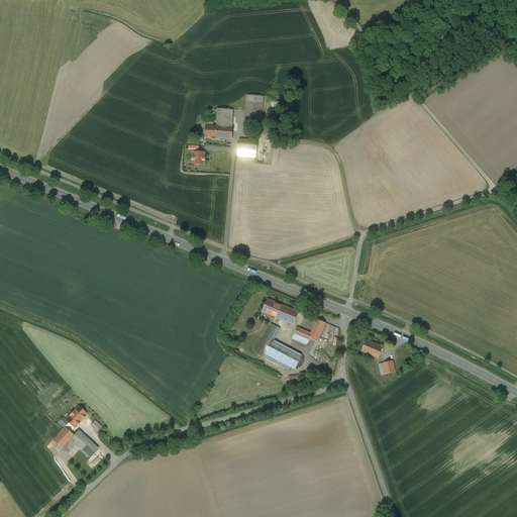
[(263,96),(247,95),(246,108),(244,128),(261,129),(263,96)]
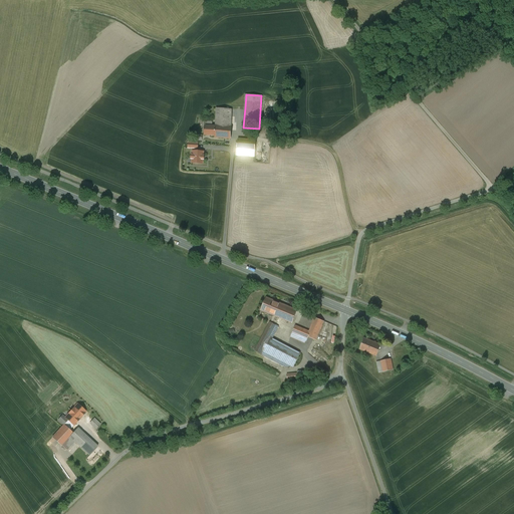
[(216,126),(215,136),(215,138),(231,139),(232,109),(226,109),(216,108),(216,126)]
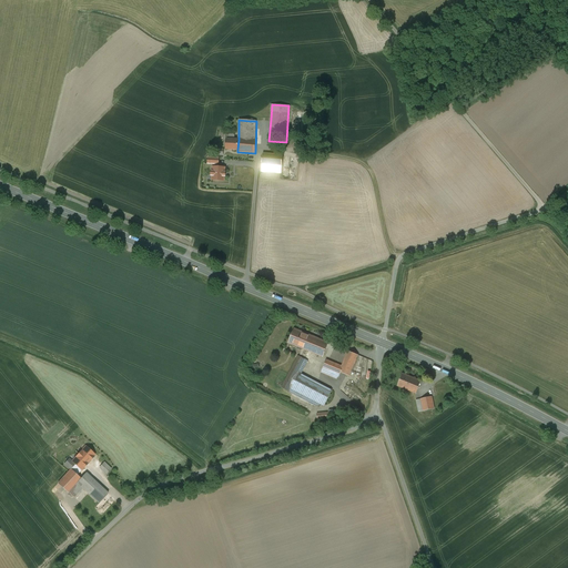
[(237,150),(239,140),(234,140),(235,134),(227,134),(226,150),(237,150)]
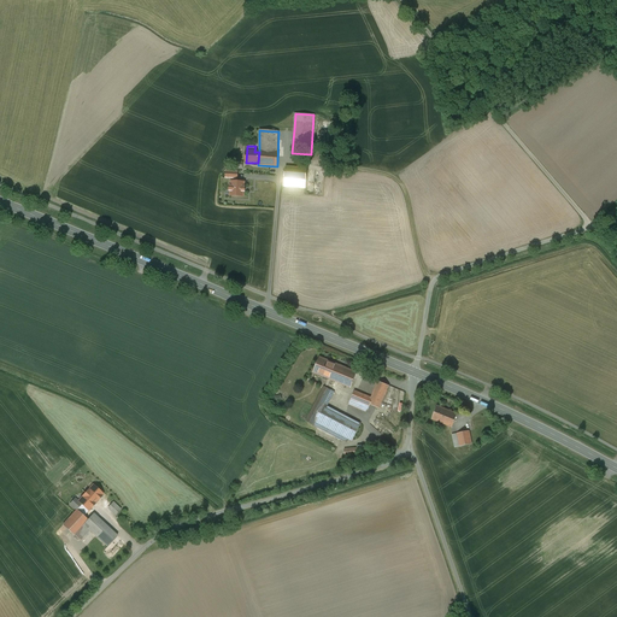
[(307,169),(286,168),(285,187),(306,188),(307,169)]
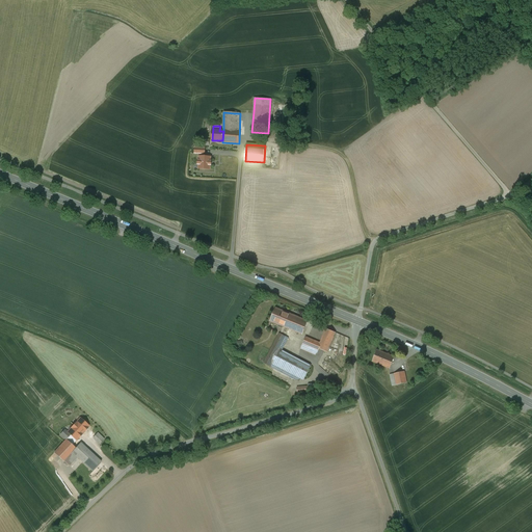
[(211,157),(200,156),(198,168),(210,169),(211,157)]
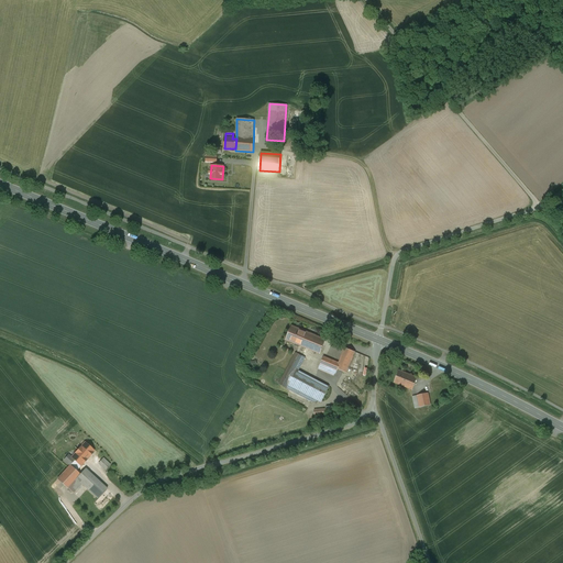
[(326,340),(291,327),(286,340),(299,345),(306,348),(320,354),(326,340)]
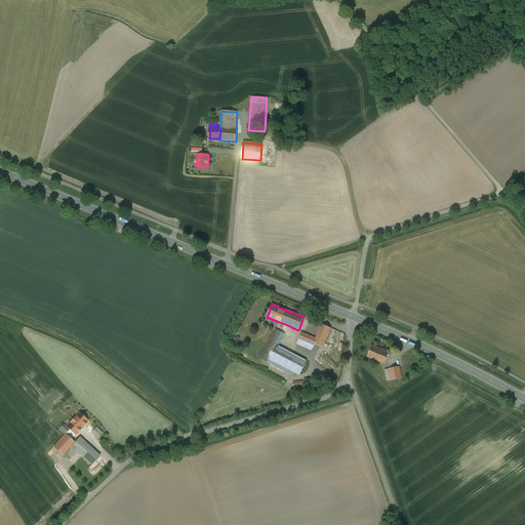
[(285,324),(279,322),(277,328),(283,330),(285,324)]
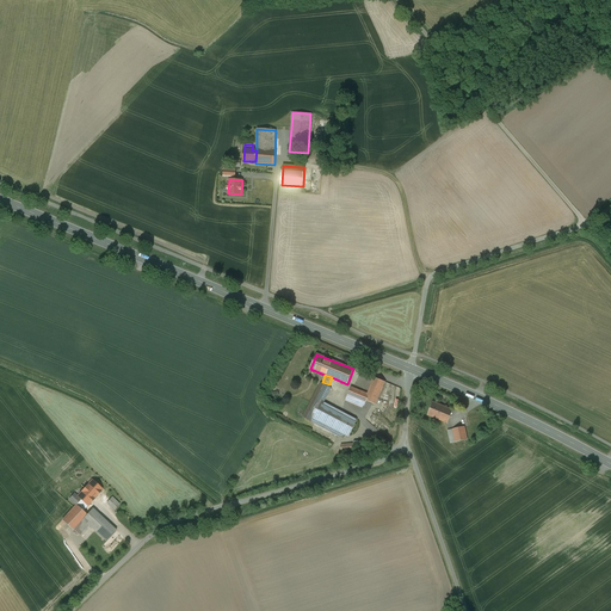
[(386,382),(374,377),(368,394),(351,388),(345,401),(362,408),(365,400),(376,405),(386,382)]
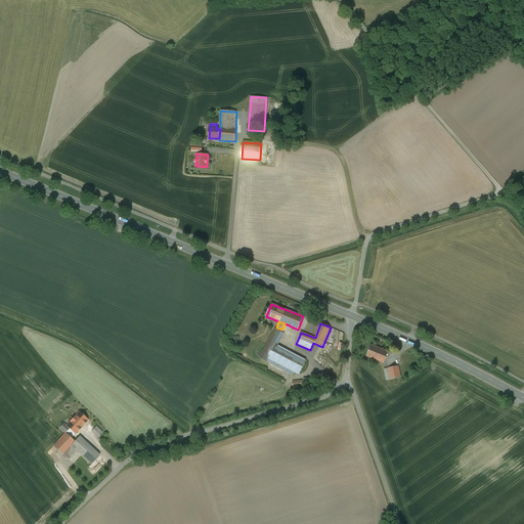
[(284,333),(275,329),(260,357),(269,362),(271,360),(298,374),(306,359),(277,345),(284,333)]
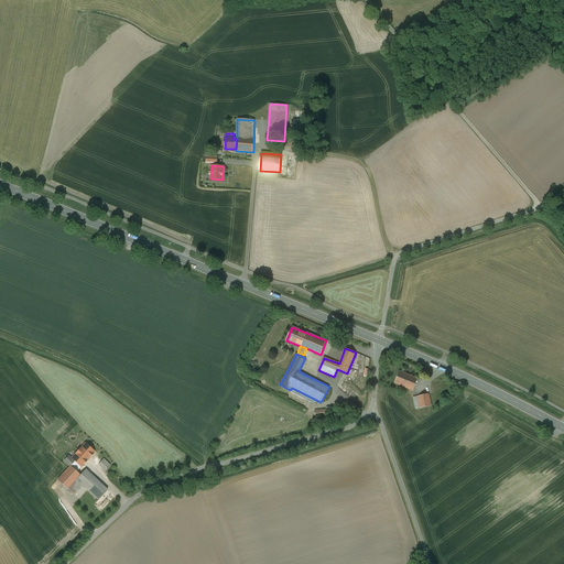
[(356,359),(360,360),(359,375),(364,375),(364,369),(368,369),(369,356),(357,355),(356,359)]
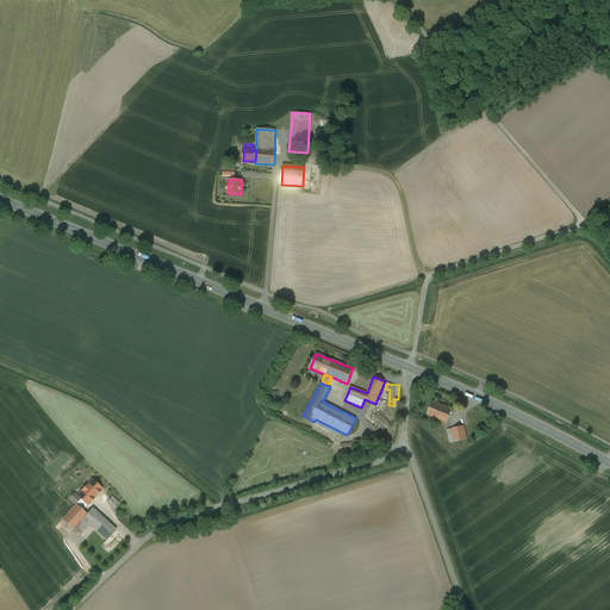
[(453,409),(431,400),(427,414),(447,422),(453,409)]
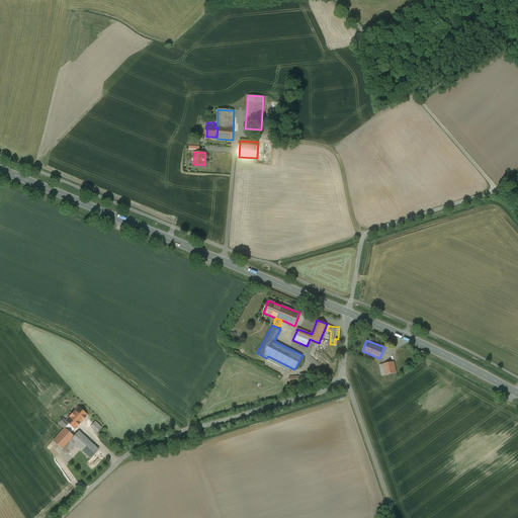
[(394,362),(378,365),(381,376),(397,373),(394,362)]
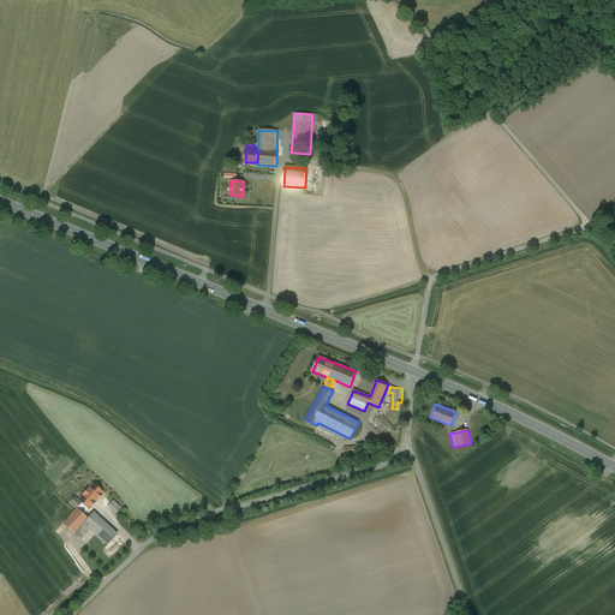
[(70,502),(77,508),(84,515),(89,509),(88,508),(95,501),(94,500),(102,491),(94,483),(78,500),(75,497),(70,502)]
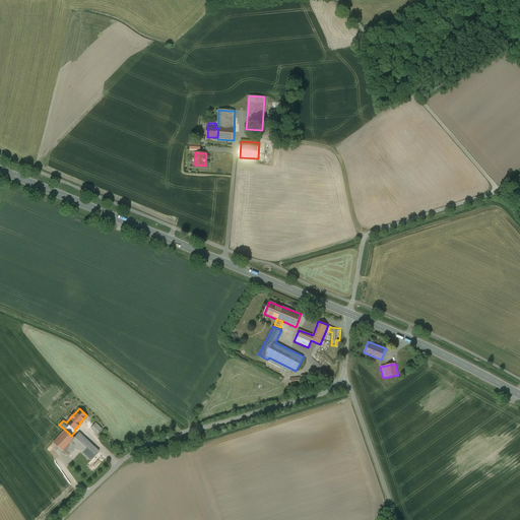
[(94,425),(91,429),(98,434),(101,430),(94,425)]
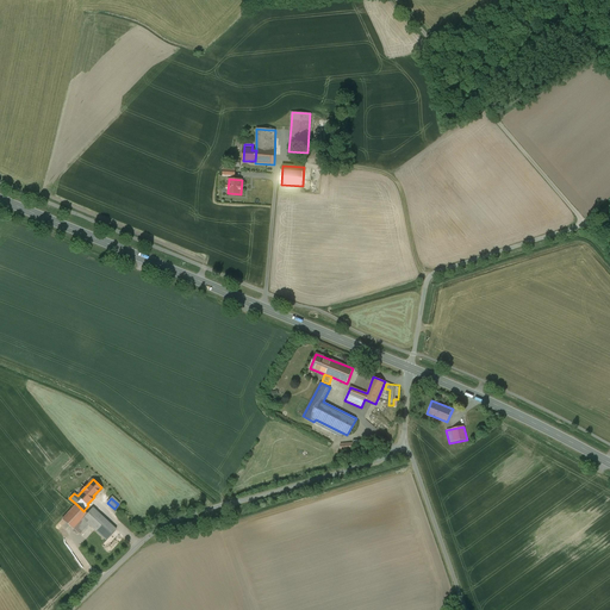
[(83,511),(76,504),(62,520),(85,540),(94,529),(106,540),(116,530),(92,509),(87,514),(83,511)]
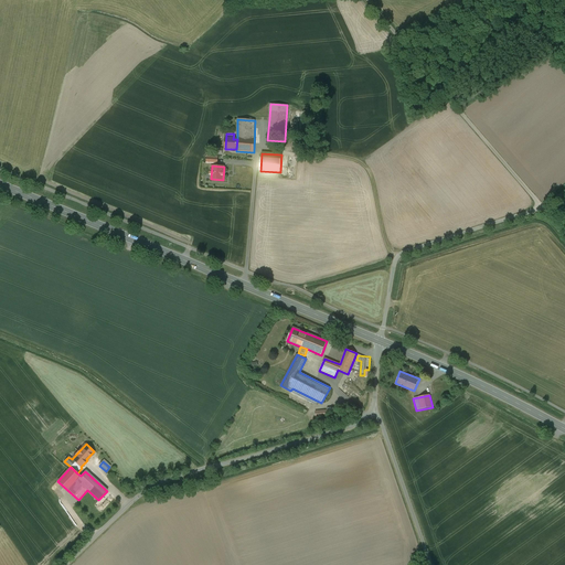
All buildings are outlined.
